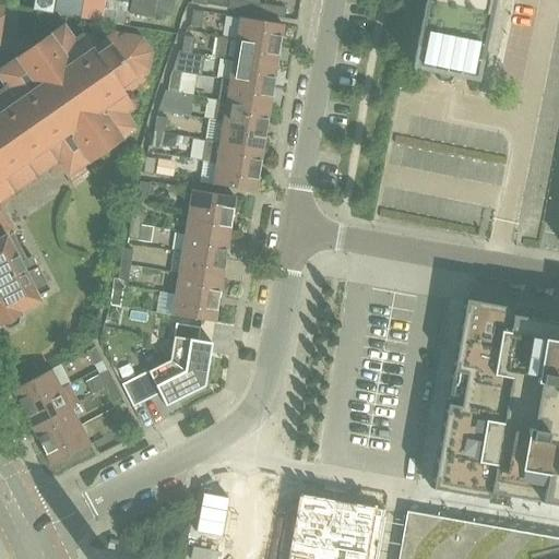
[(104,0),(100,22),(123,25),(127,1),(117,0),(104,0)]
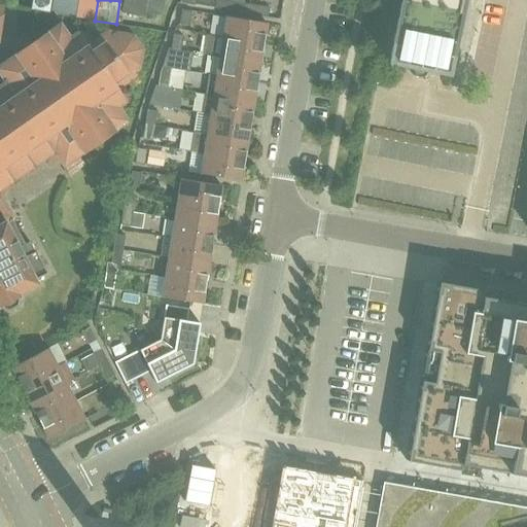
[(123,0),(120,13),(144,18),(145,13),(147,0),(123,0)]
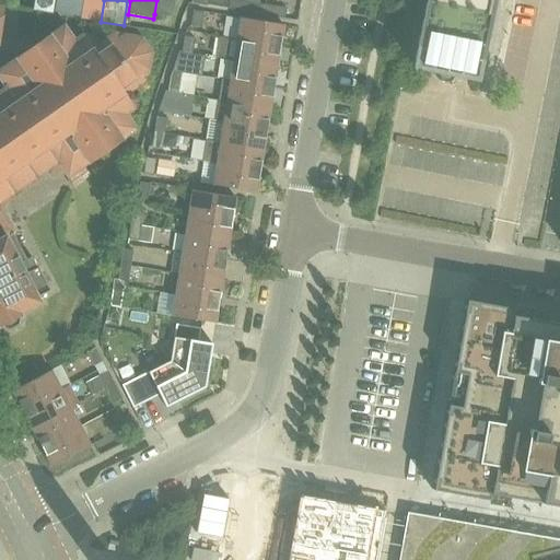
[(156,0),(154,14),(171,18),(175,0),(156,0)]
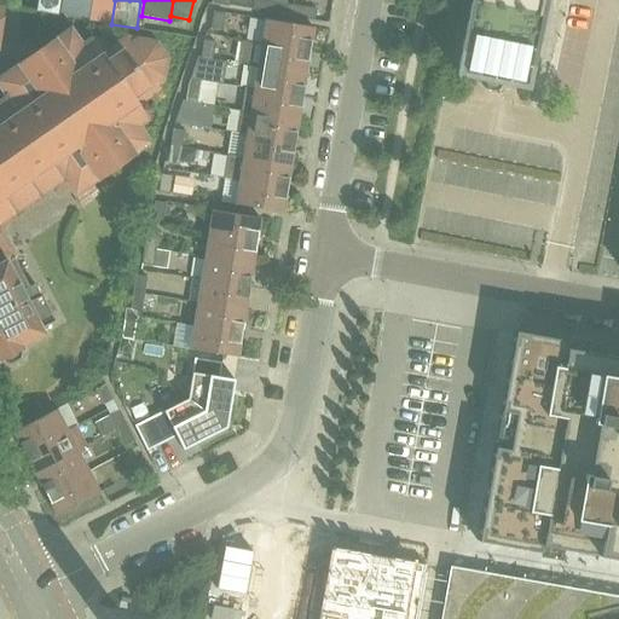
[(270,1),(265,0),(248,0),(247,9),(268,12),(270,1)]
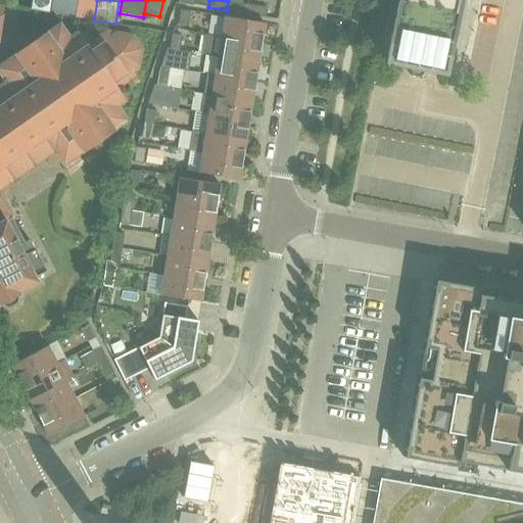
[(398,0),(386,62),(409,66),(408,68),(408,72),(409,74),(411,76),(414,77),(417,76),(419,75),(421,73),(421,70),(421,68),(443,74),(458,0),(398,0)]
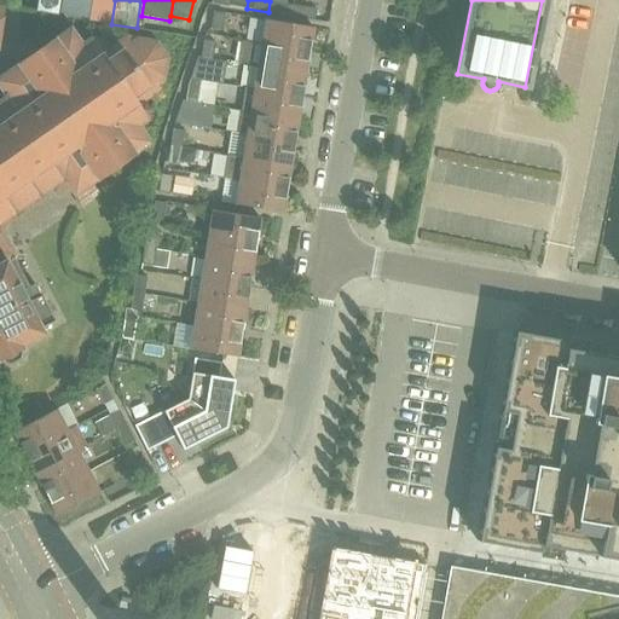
[(293,5),(270,1),(268,12),(291,16),(293,5)]
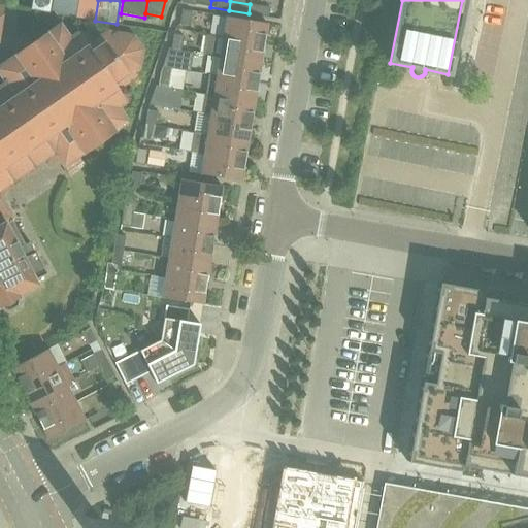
[(268,17),(269,7),(250,4),(249,13),(268,17)]
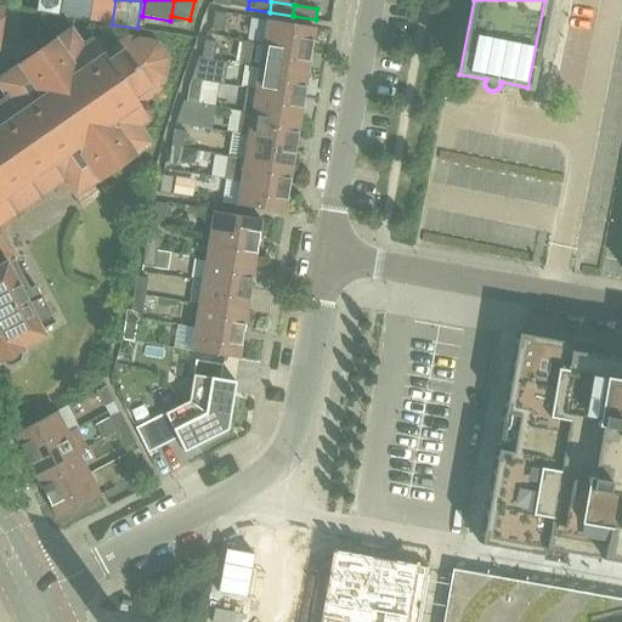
[(311,51),(315,27),(266,20),(263,43),(311,51)]
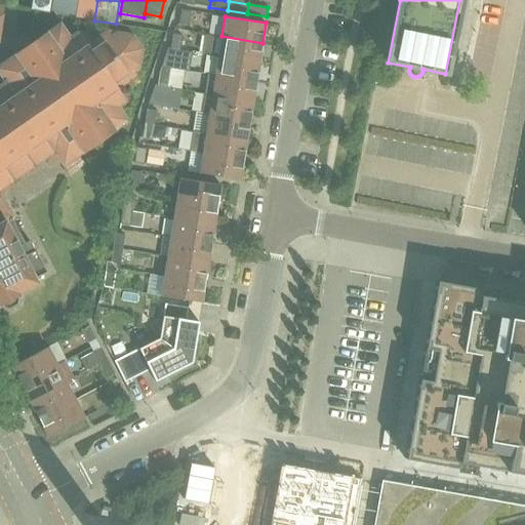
[(59,159),(64,166),(66,165),(72,174),(87,163),(81,155),(83,153),(83,154),(116,132),(116,131),(128,122),(119,108),(127,103),(127,101),(125,92),(118,88),(135,76),(140,49),(132,36),(108,33),(87,45),(86,36),(78,33),(78,32),(70,37),(62,24),(46,33),(46,32),(15,53),(15,54),(0,65),(0,75),(0,191),(1,193),(13,185),(11,182),(19,176),(22,179),(34,171),(32,168),(45,159),(47,162),(55,161),(59,159)]
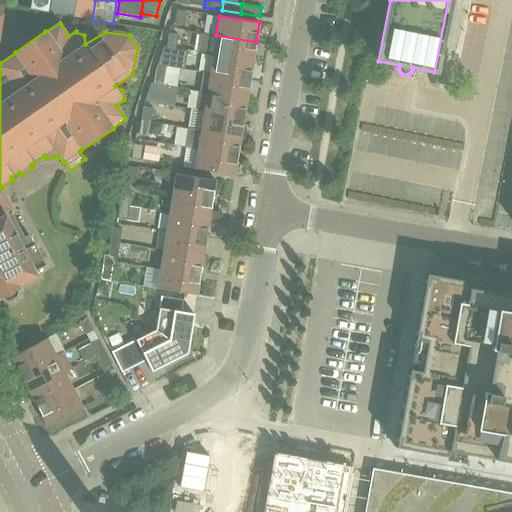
[(167,47),(176,48),(178,35),(169,33),(167,47)]
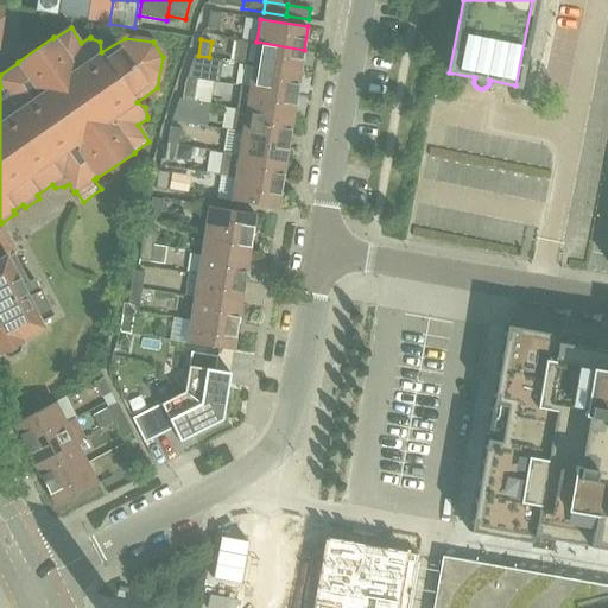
[(304,50),(257,42),(236,39),(233,62),(253,64),(301,71),(304,50)]
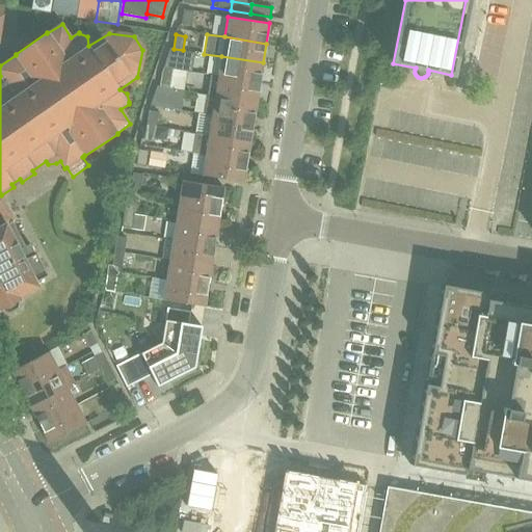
[(170,48),(166,60),(192,63),(194,52),(183,50),(174,49),(170,48)]
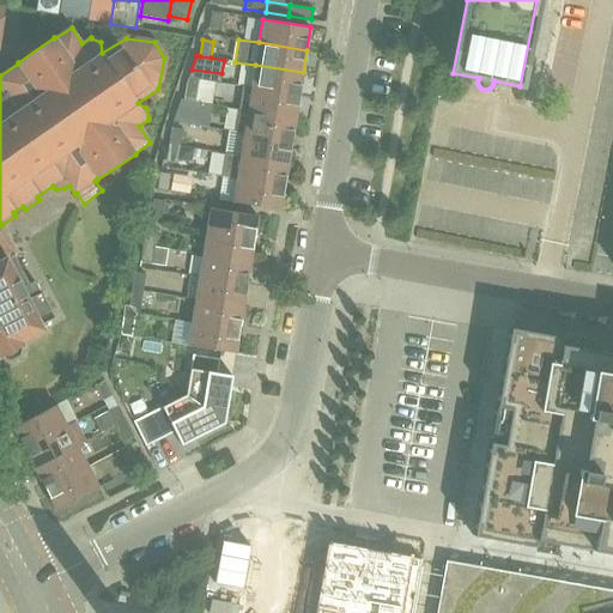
[(255,65),(252,87),(299,95),(303,72),(255,65)]
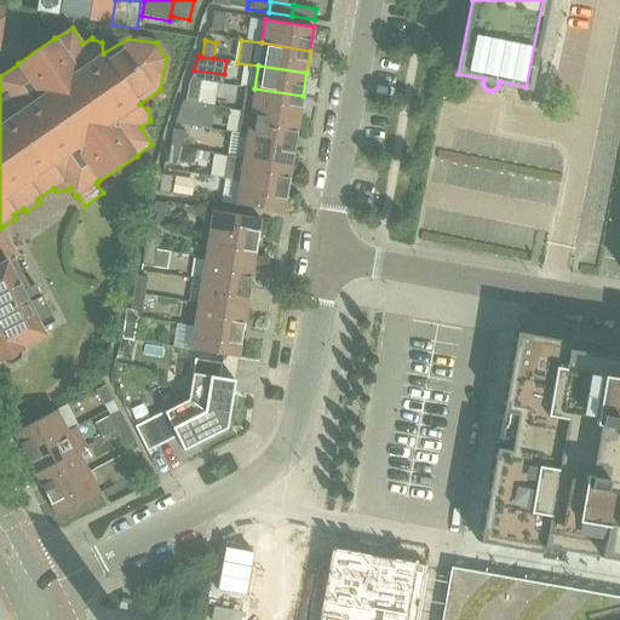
[(188,85),(185,101),(187,101),(193,102),(210,104),(214,105),(217,84),(190,80),(188,85)]
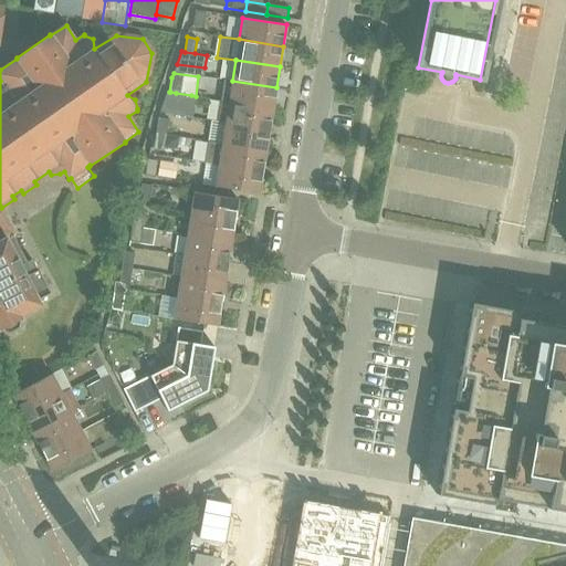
[(226,80),(222,101),(229,102),(273,108),(276,87),(232,81),(226,80)]
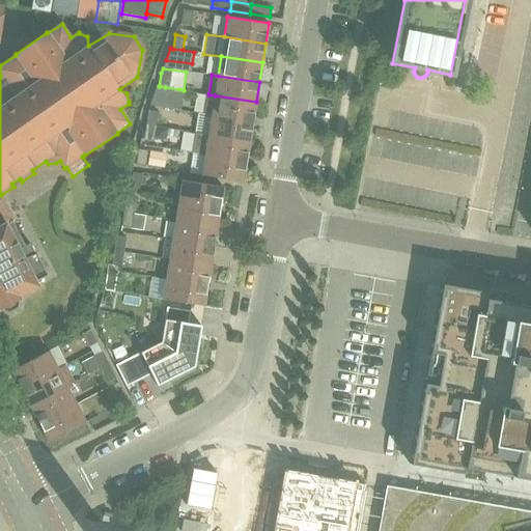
[(142,84),(137,77),(127,84),(131,91),(142,84)]
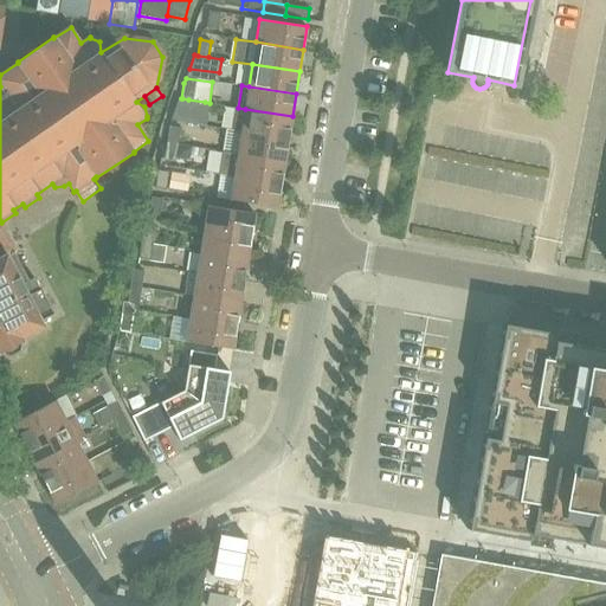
[(232,129),(242,130),(289,139),(292,116),(245,109),(236,107),(232,129)]
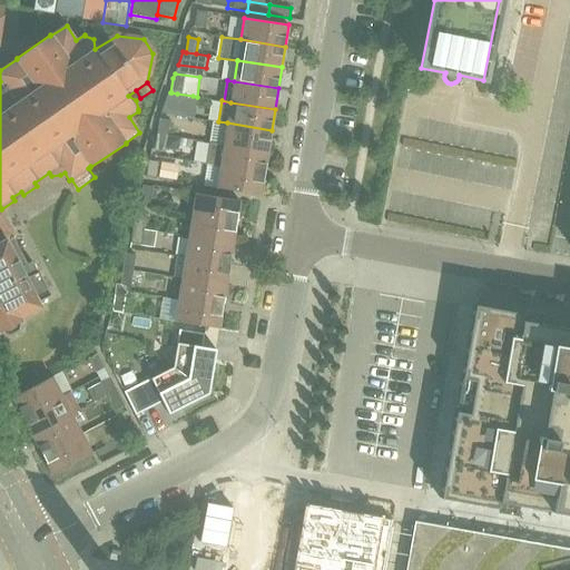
[(159,119),(157,135),(167,137),(169,121),(159,119)]
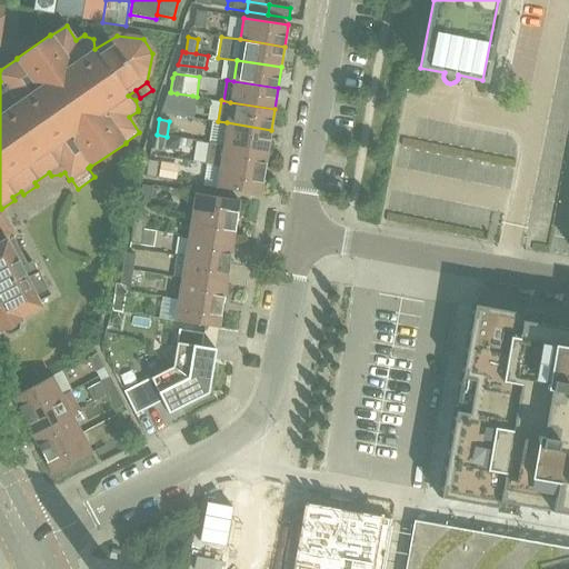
[(268,151),(271,130),(227,122),(223,143),(268,151)]
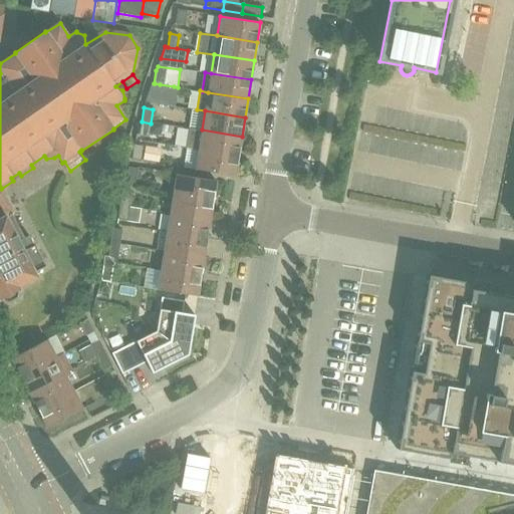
[(142,121),(140,136),(149,137),(149,134),(151,123),(142,121)]
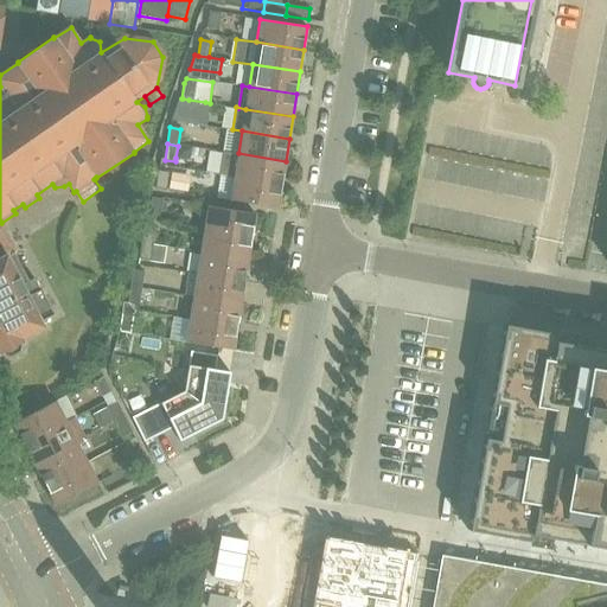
[(219,173),(235,176),(282,183),(286,161),(238,153),(223,151),(219,173)]
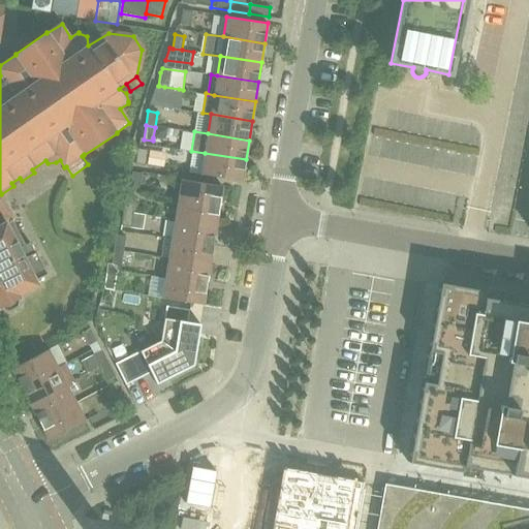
[(146,165),(148,150),(138,149),(135,163),(146,165)]
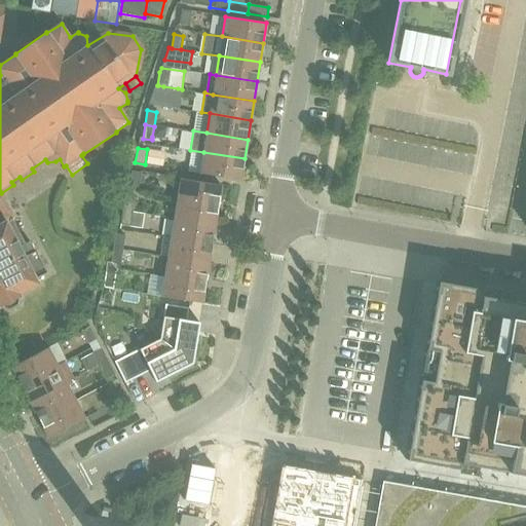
[(165,152),(148,149),(146,164),(162,166),(165,152)]
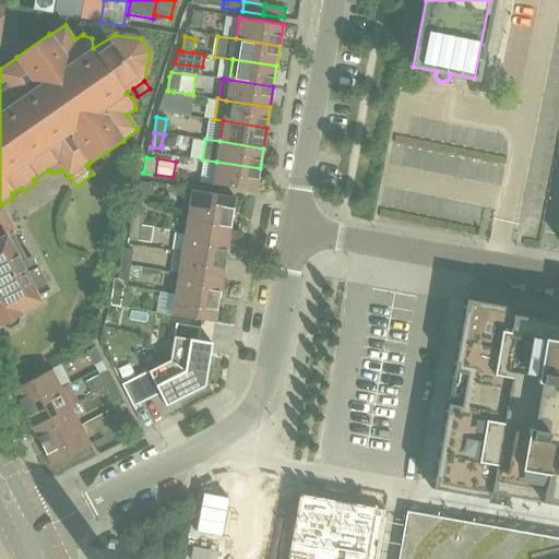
[(257,191),(260,168),(216,162),(202,159),(199,181),(212,183),(257,191)]
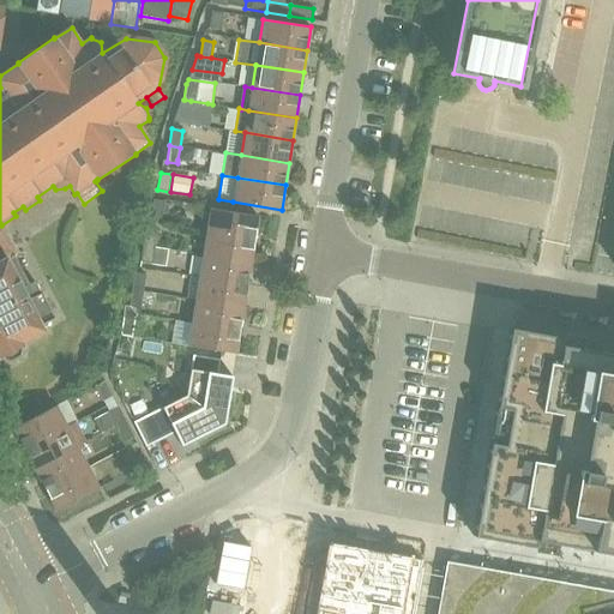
[(162,218),(166,200),(154,199),(151,217),(162,218)]
